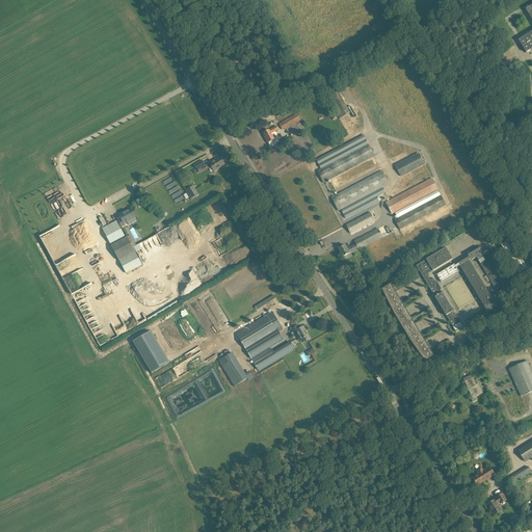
[(531,19),(531,31),(519,40),(526,53),(531,49),(531,5),(526,9),(531,19)]
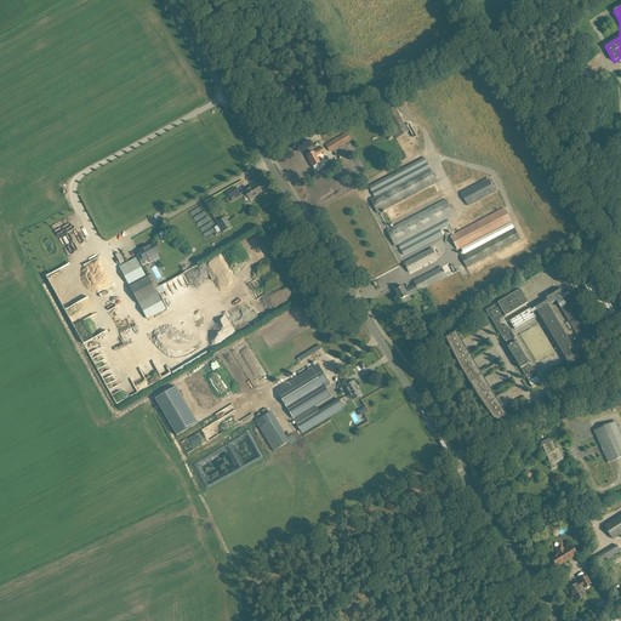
[(385,112),(396,137),(408,131),(405,126),(403,126),(394,107),(385,112)]
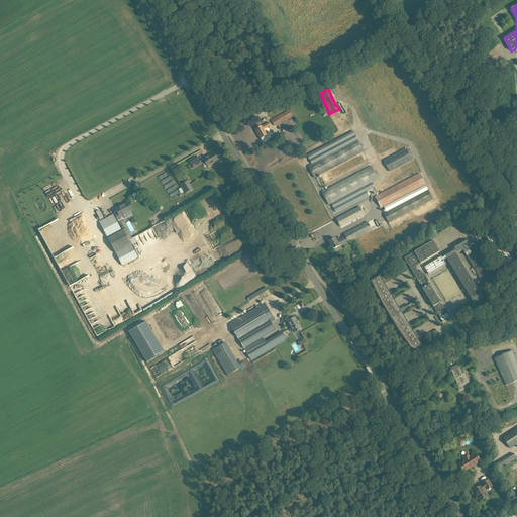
[(271,120),(274,126),(292,116),(288,110),(271,120)]
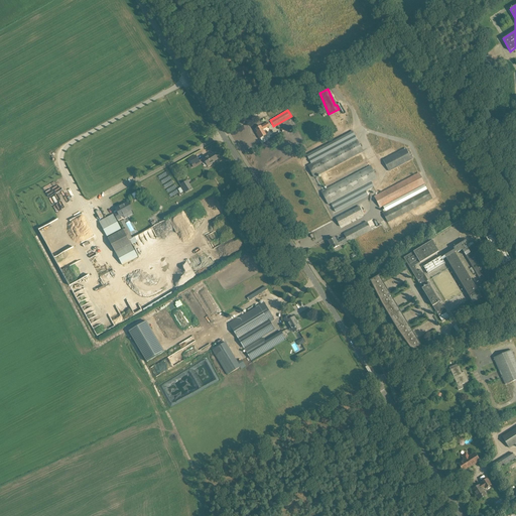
[(256,132),(258,135),(260,139),(266,135),(263,130),(266,128),(270,126),(268,123),(264,125),(261,127),(261,126),(256,129),(257,131),(256,132)]
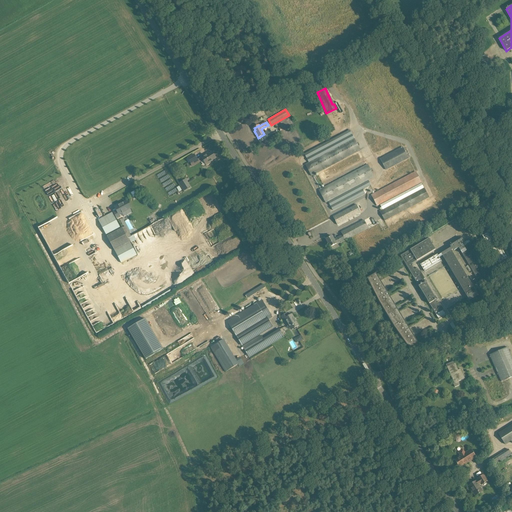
[(272,134),(275,140),(281,136),(278,130),(272,134)]
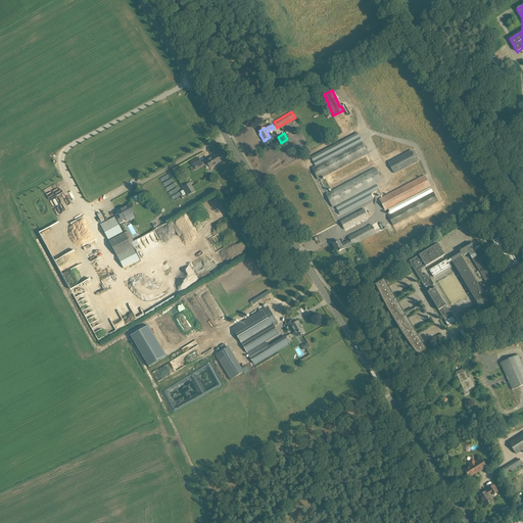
[(311,157),(316,167),(363,142),(358,133),(311,157)]
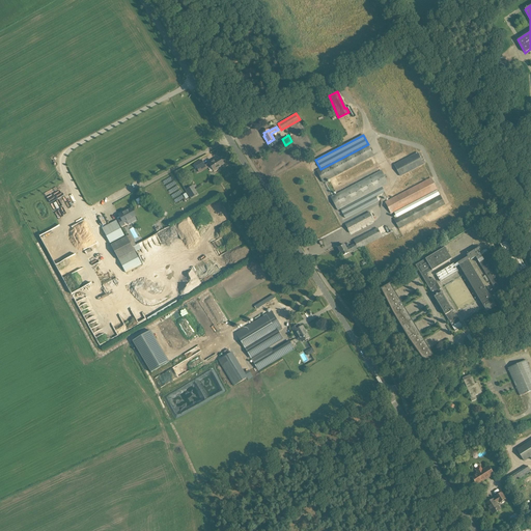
[(316,170),(324,184),(374,157),(368,144),(320,169),(316,170)]
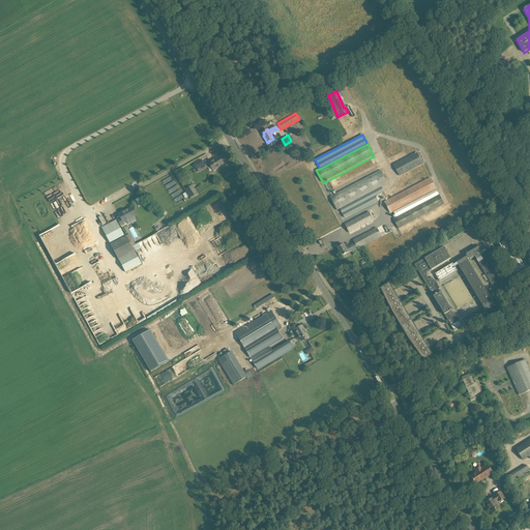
[(393,165),(400,177),(423,165),(417,151),(393,165)]
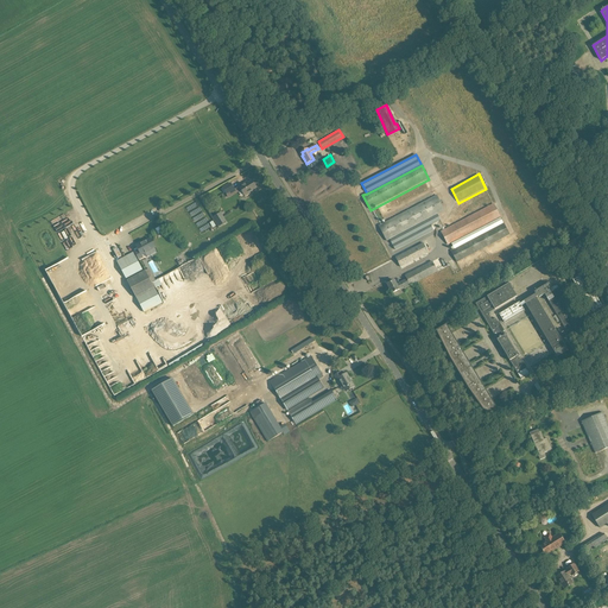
[(240,187),(245,196),(258,189),(253,181),(248,183),(247,182),(240,187)]
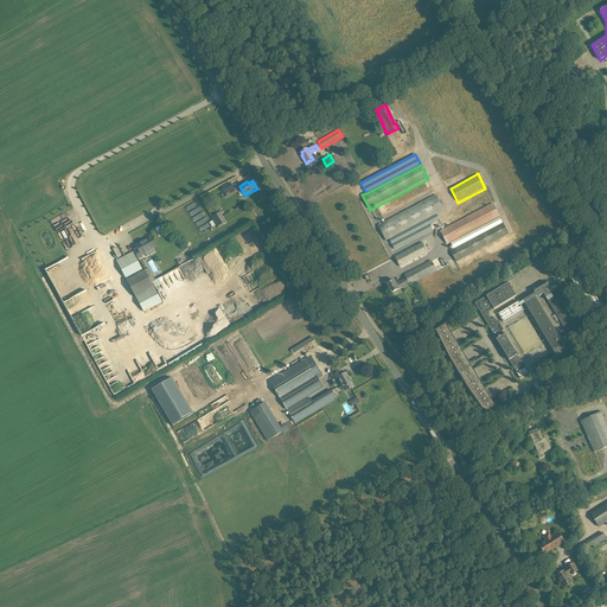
[(230,183),(223,187),(227,195),(235,190),(230,183)]
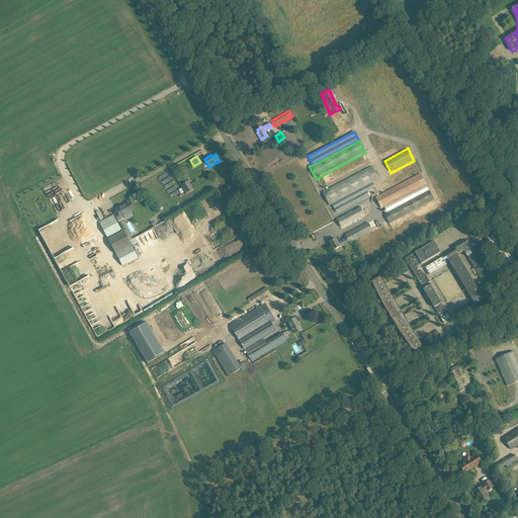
[(323,192),(330,205),(332,203),(373,182),(379,179),(372,167),(323,192)]
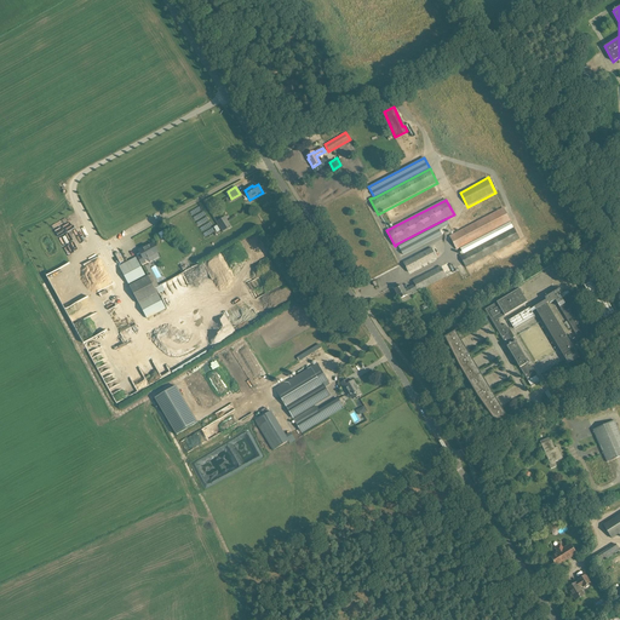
[(449,236),(457,250),(510,222),(504,208),(449,236)]
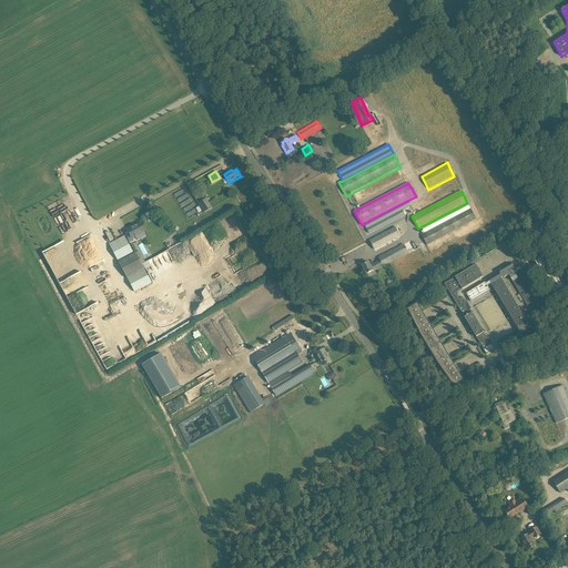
[(409,200),(364,223),(369,234),(405,215),(403,210),(412,205),(409,200)]
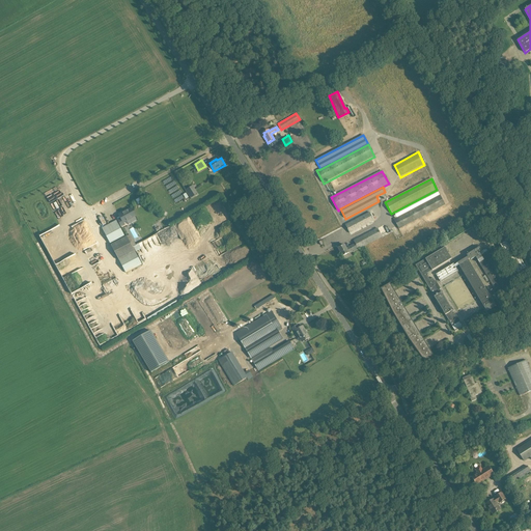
[(394,213),(396,218),(440,195),(438,191),(394,213)]
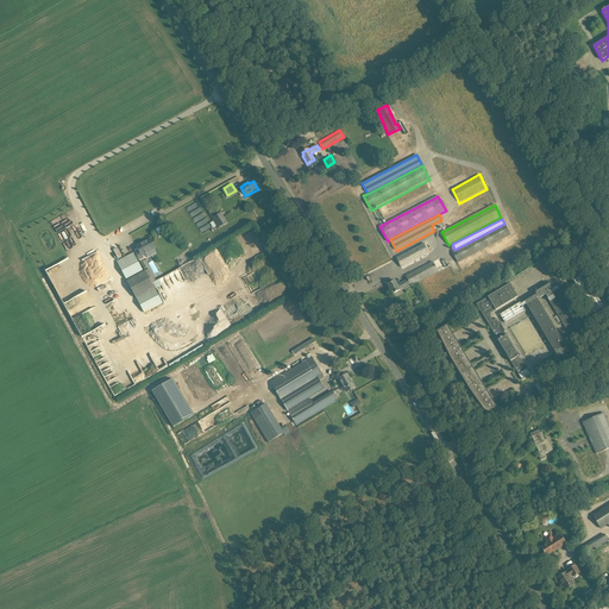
[(452,251),(458,263),(510,234),(504,224),(454,250),(452,251)]
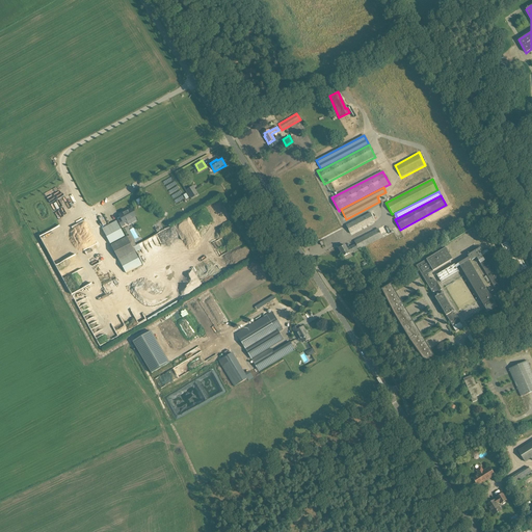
[(121,217),(117,218),(118,220),(117,220),(122,228),(125,225),(124,222),(135,216),(132,209),(125,212),(126,213),(120,216),(121,217)]
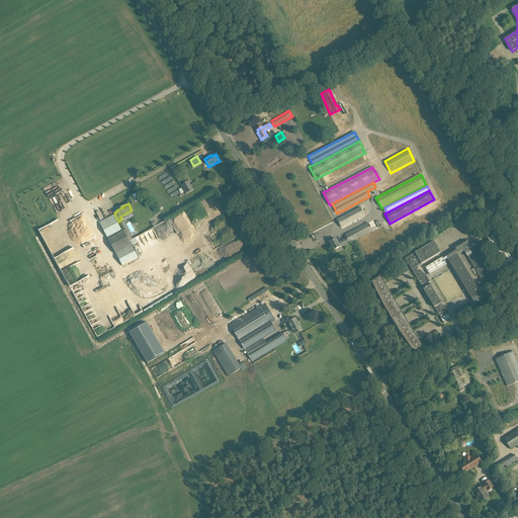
[(337,220),(341,228),(365,216),(360,207),(337,220)]
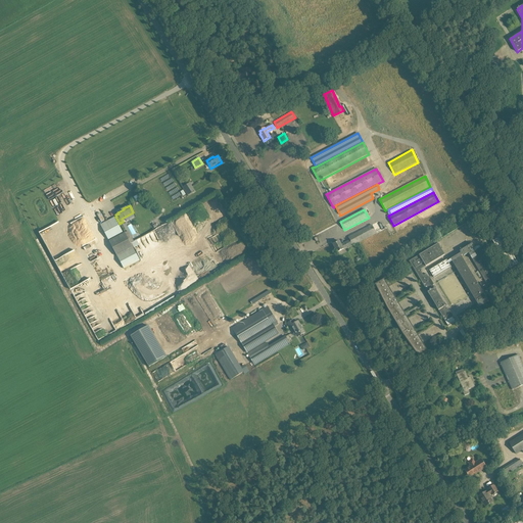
[(114,218),(100,225),(109,241),(124,233),(114,218)]
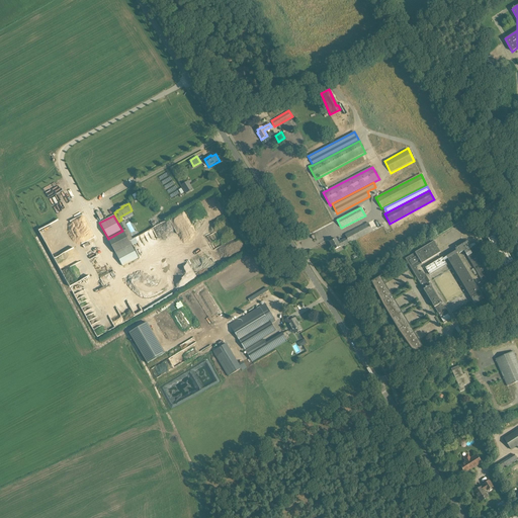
[(58,219),(36,230),(39,234),(60,224),(58,219)]
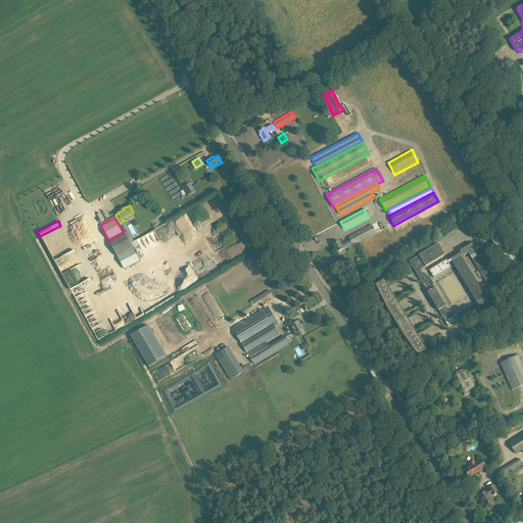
[(348,237),(350,240),(341,245),(339,241),(333,244),(337,252),(343,249),(348,246),(348,247),(377,233),(372,225),(348,237)]
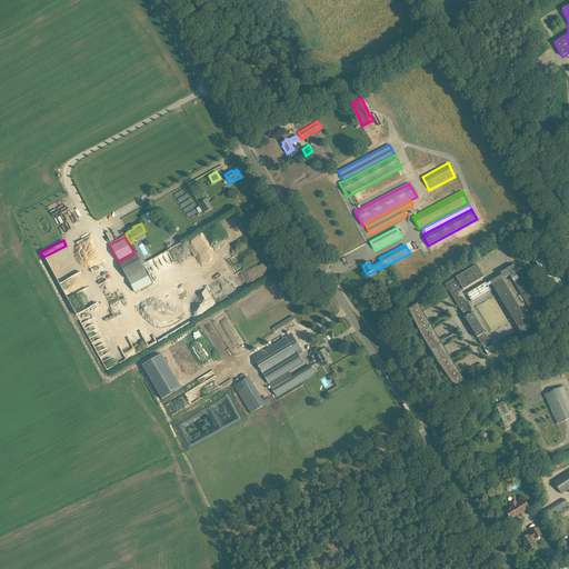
[(457,293),(483,278),(475,261),(462,268),(465,272),(445,283),(488,355),(496,350),(492,345),(493,345),(488,336),(487,337),(486,335),(487,333),(463,298),(460,300),(457,293)]
